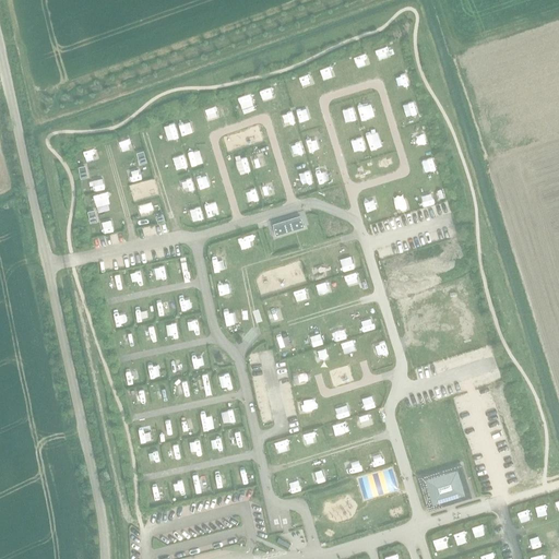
[(146,162),(143,151),(137,153),(140,164),(146,162)]
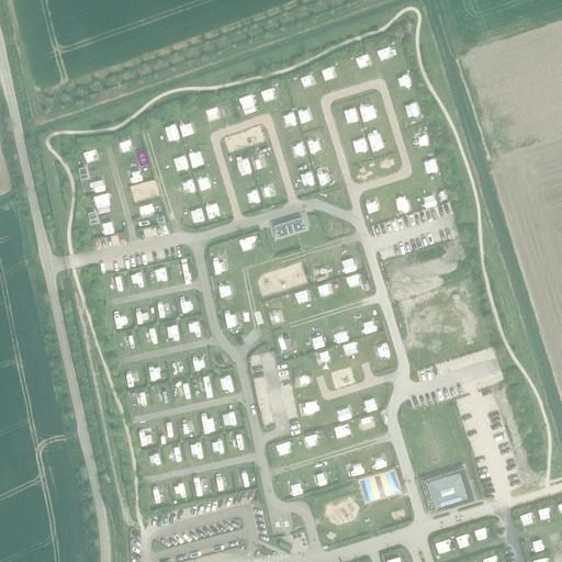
[(88,178),(86,166),(78,168),(80,179),(88,178)]
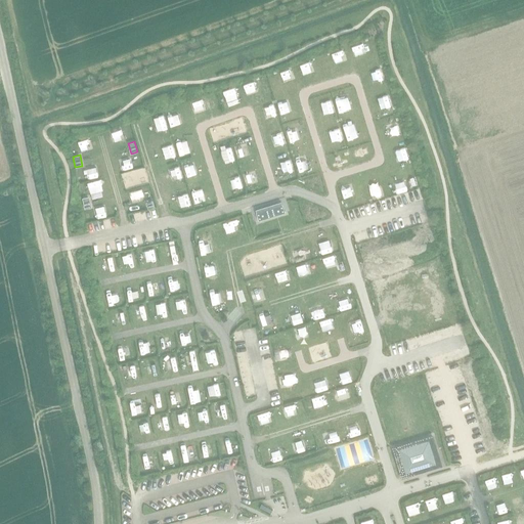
[(91,207),(88,197),(82,198),(84,209),(91,207)]
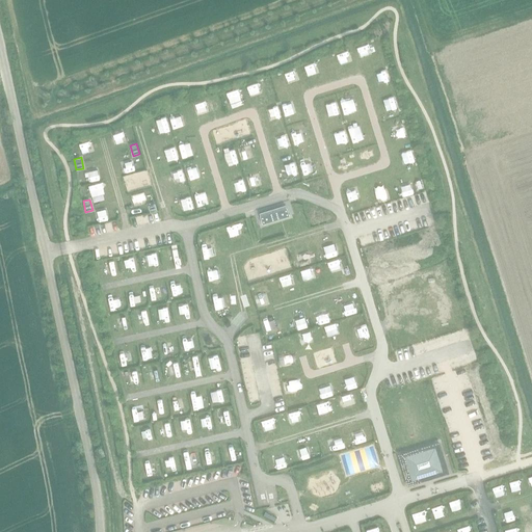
[(155,204),(148,206),(150,212),(157,210),(155,204)]
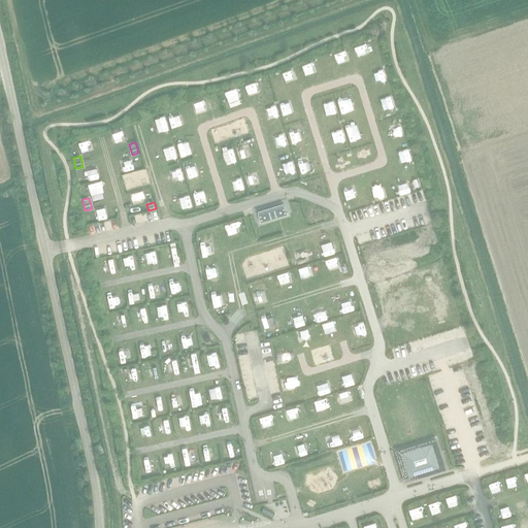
[(284,206),(258,215),(260,222),(287,213),(284,206)]
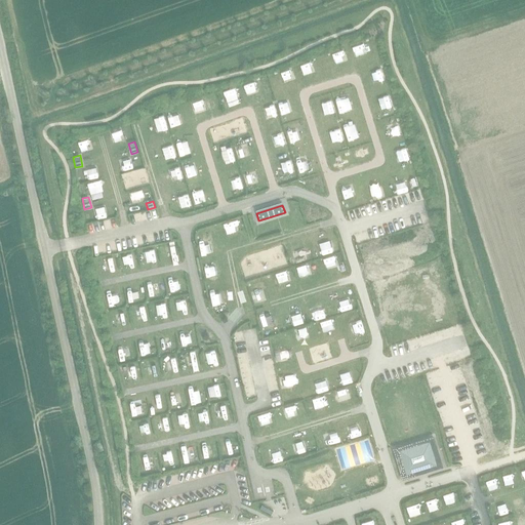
[(433,437),(394,449),(402,479),(442,467),(433,437)]
